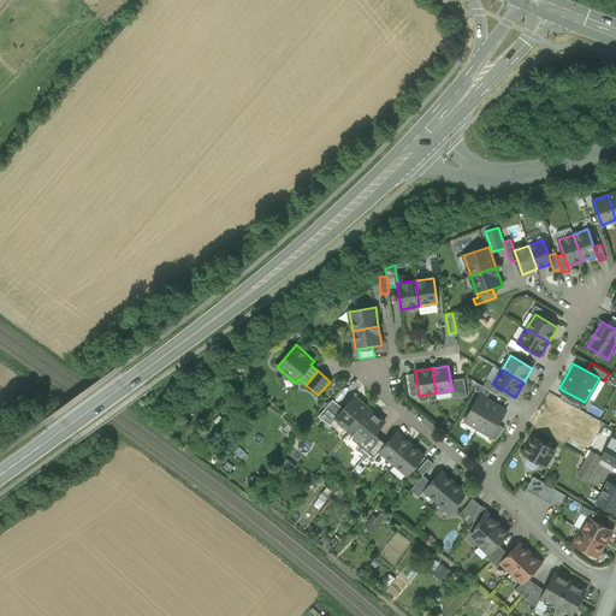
[(580,400),(562,390),(558,396),(576,406),(580,400)]
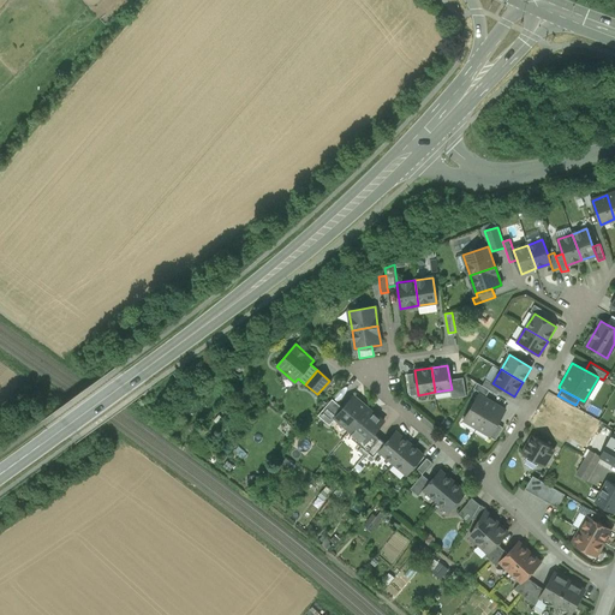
[(477,428),(491,402),(478,395),(464,419),(477,428)]
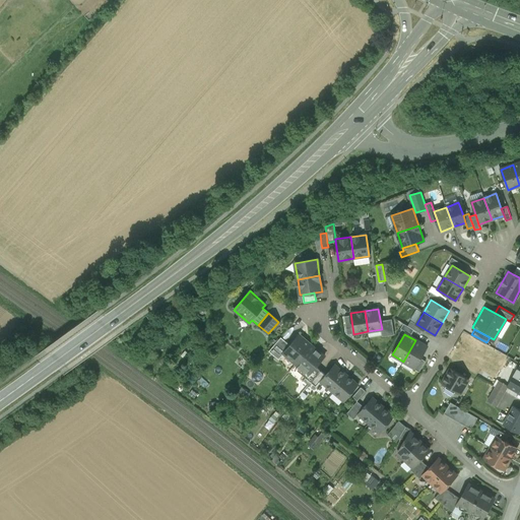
[(312,345),(300,335),(290,345),(283,353),(296,364),(312,345)]
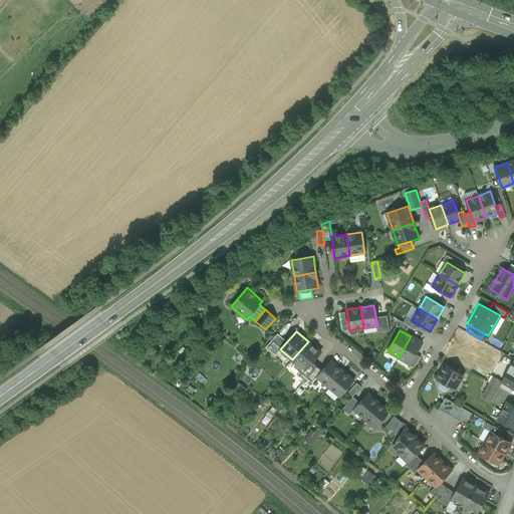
[(280,349),(287,341),(278,333),(266,347),(275,355),(280,349)]
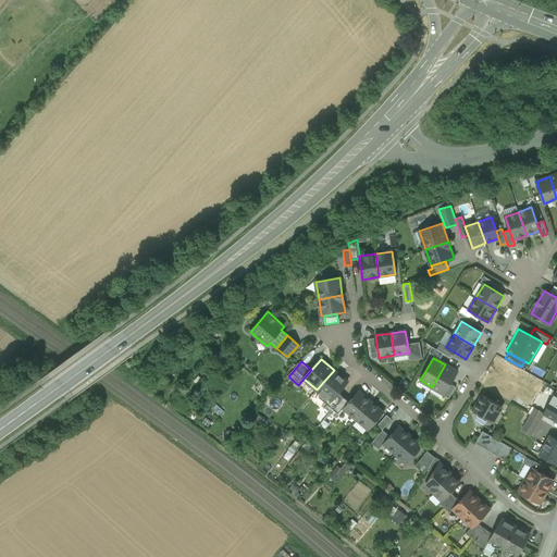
[(444,394),(458,372),(445,364),(432,387),(444,394)]
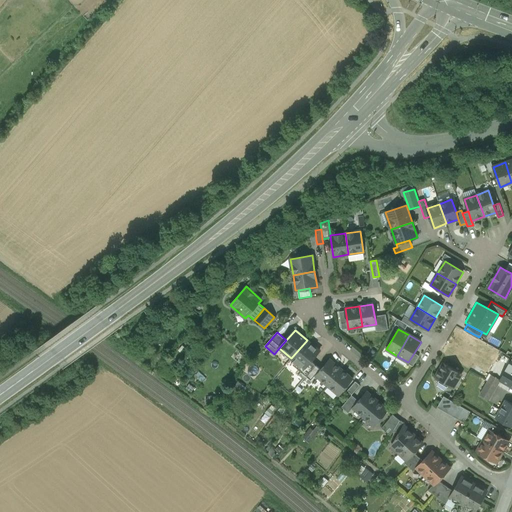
[(320,351),(307,340),(291,358),(304,369),(311,361),(320,351)]
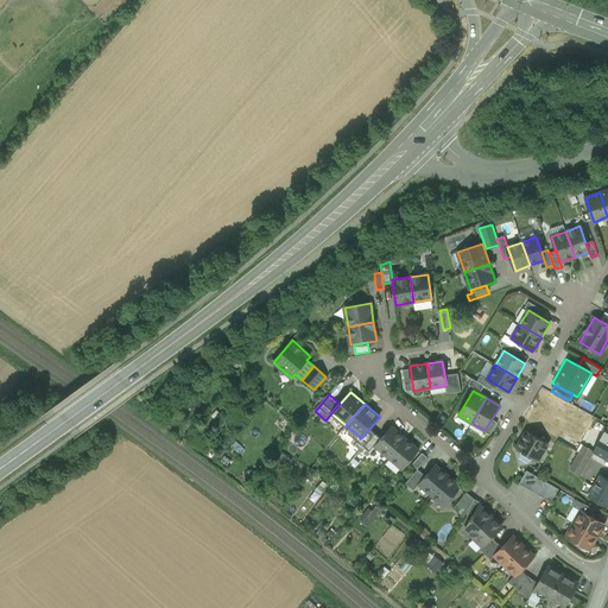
[(375,447),(390,458),(406,439),(391,428),(381,439),(375,445),(375,447)]
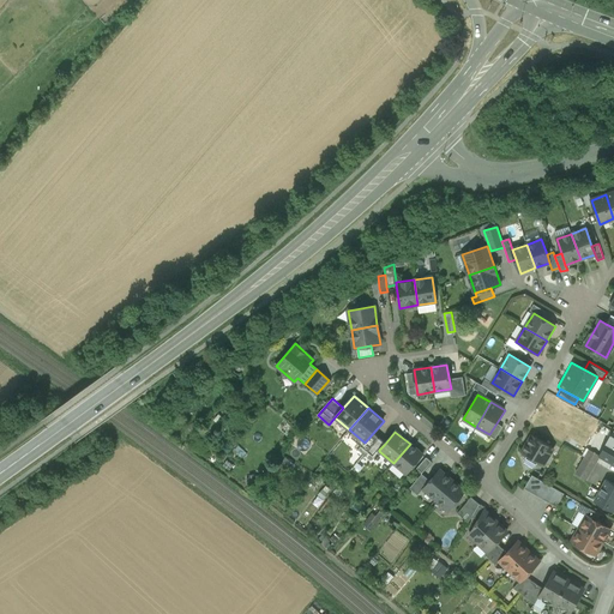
[(365,455),(379,438),(373,433),(365,443),(359,449),(365,455)]
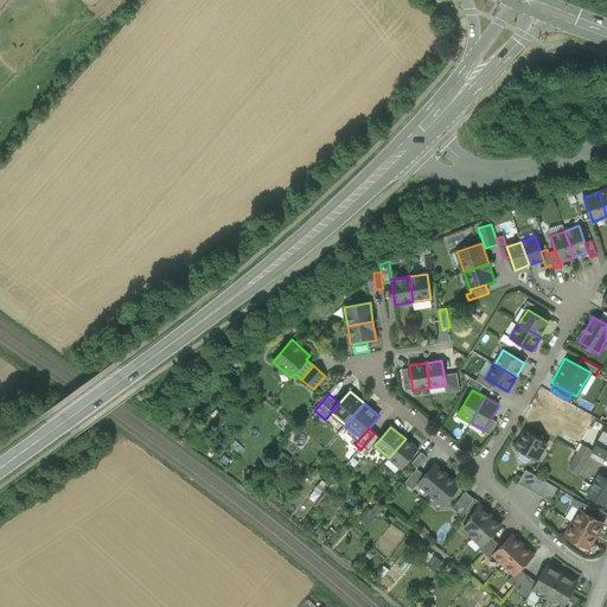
[(537,459),(547,443),(525,430),(516,446),(521,449),(519,453),(530,459),(532,457),(537,459)]
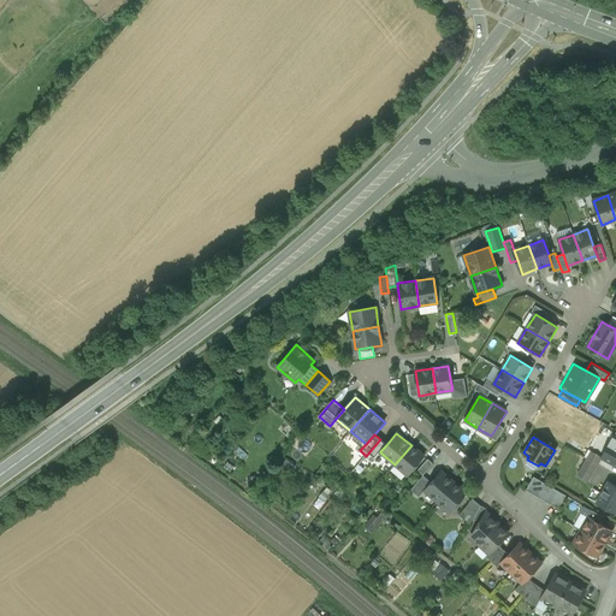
[(386,445),(380,439),(366,456),(373,462),(380,452),(380,451),(386,445)]
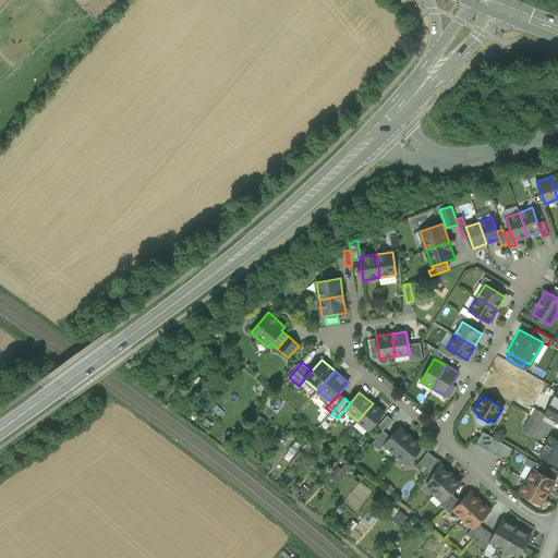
[(358,421),(370,431),(384,413),(373,403),(358,421)]
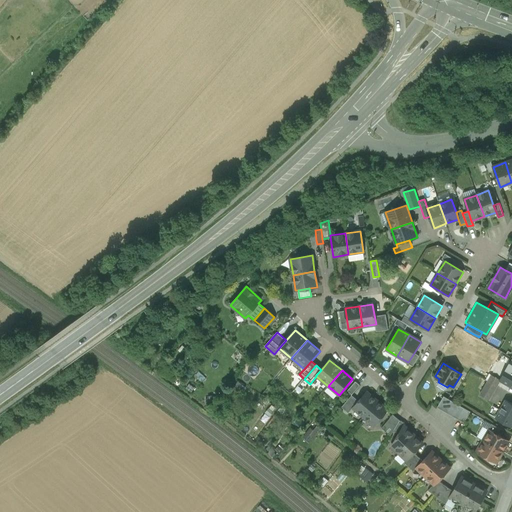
[(479,396),(491,400),(499,378),(487,374),(479,396)]
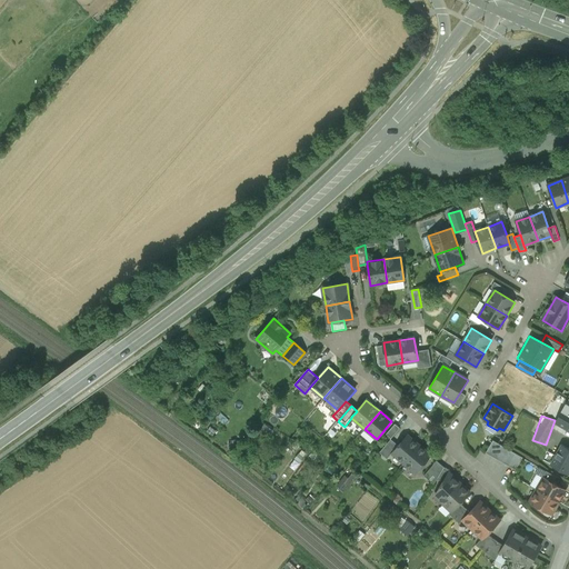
[(390,438),(399,427),(393,422),(385,433),(390,438)]
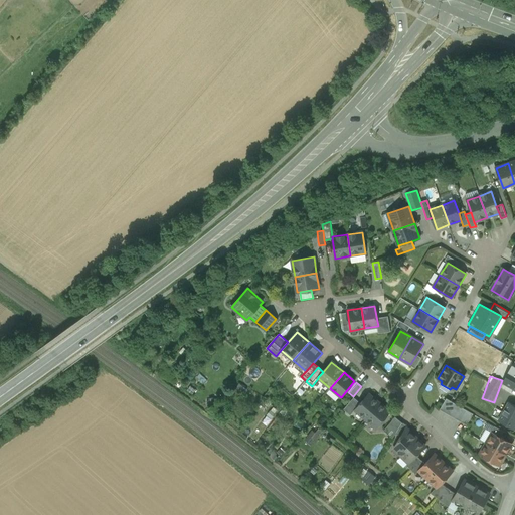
[(365,419),(379,403),(368,394),(355,410),(365,419)]
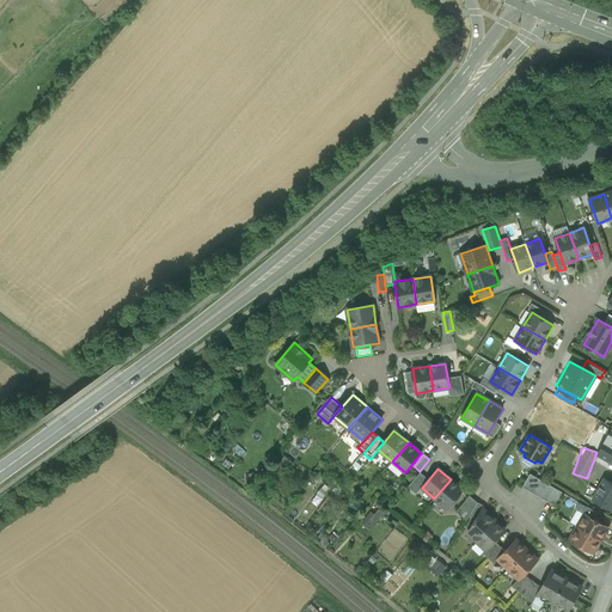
[(528,491),(537,477),(530,473),(522,487),(528,491)]
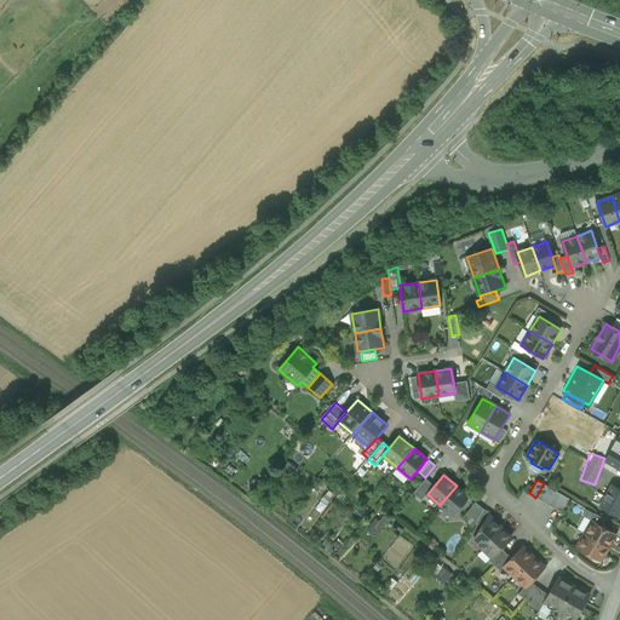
[(543,501),(550,487),(544,483),(535,498),(543,501)]
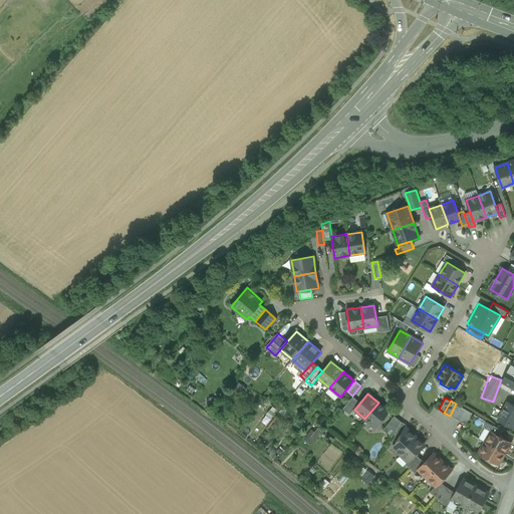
[(375,428),(390,412),(378,403),(364,419),(375,428)]
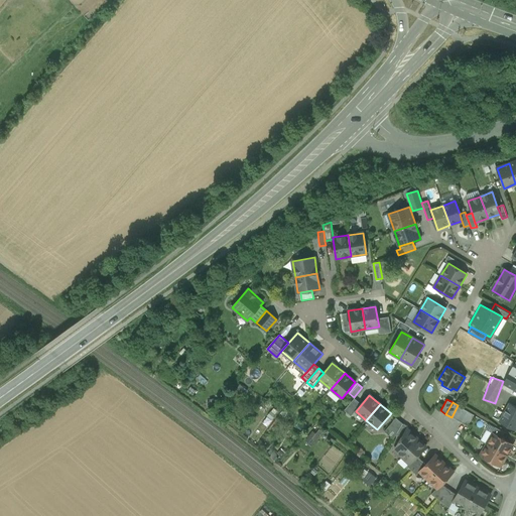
[(457,420),(464,409),(458,405),(452,417),(457,420)]
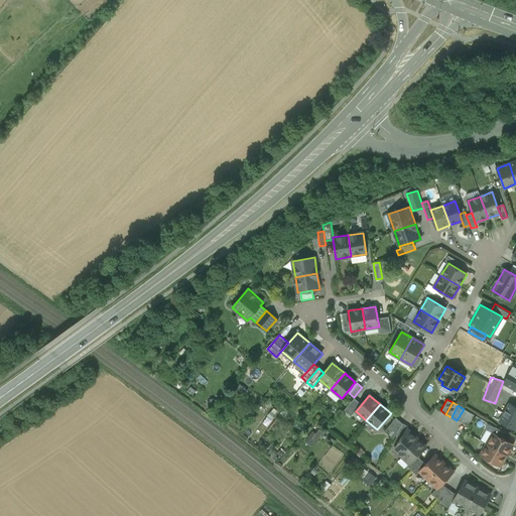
[(515,407),(512,405),(502,422),(515,430),(515,407)]
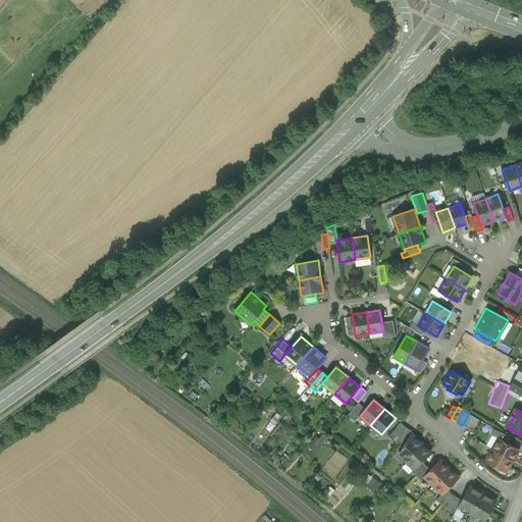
[(467,428),(474,417),(469,414),(462,425),(467,428)]
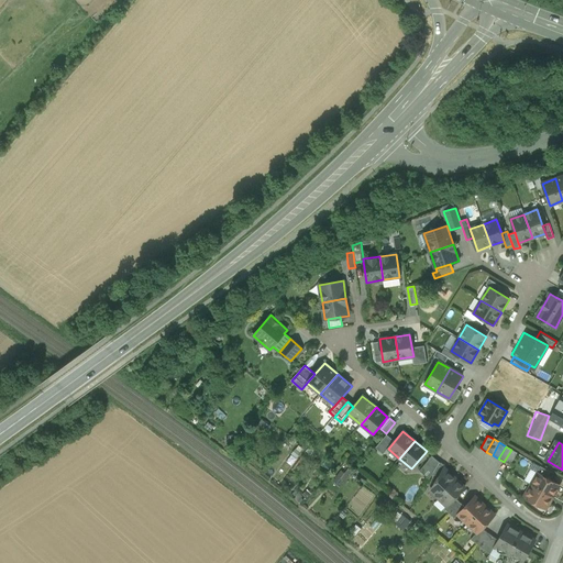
[(510,465),(517,453),(511,450),(504,462),(510,465)]
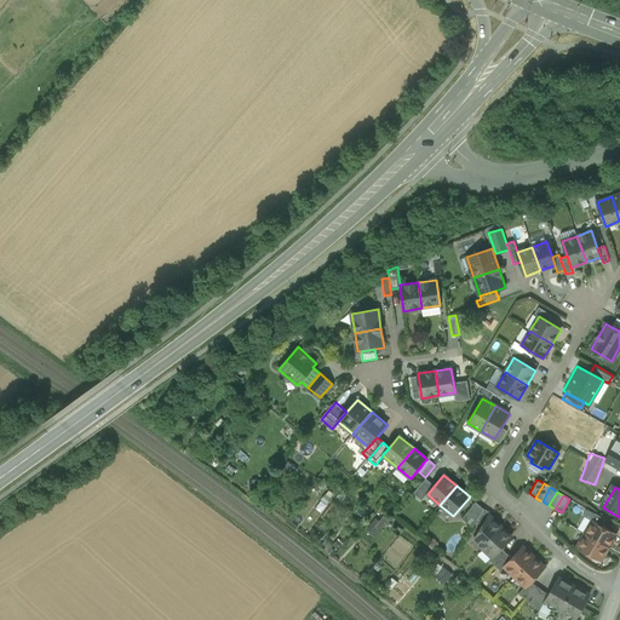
[(585,517),(602,527),(606,520),(587,509),(584,516),(585,517)]
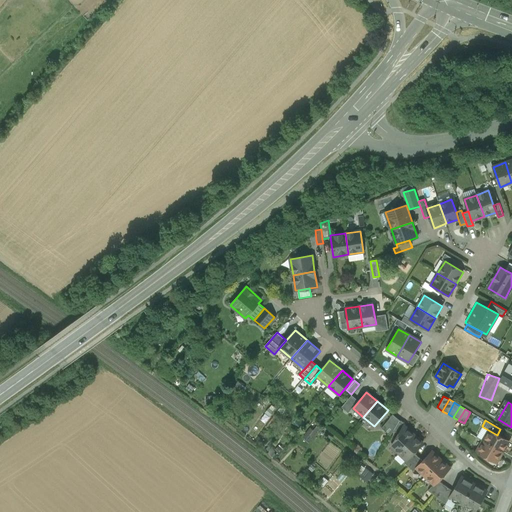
[(311,425),(302,437),(309,441),(317,429),(311,425)]
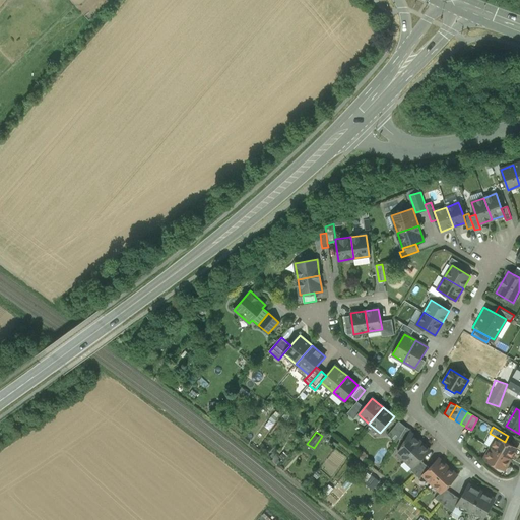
[(405,460),(421,443),(410,432),(397,453),(405,460)]
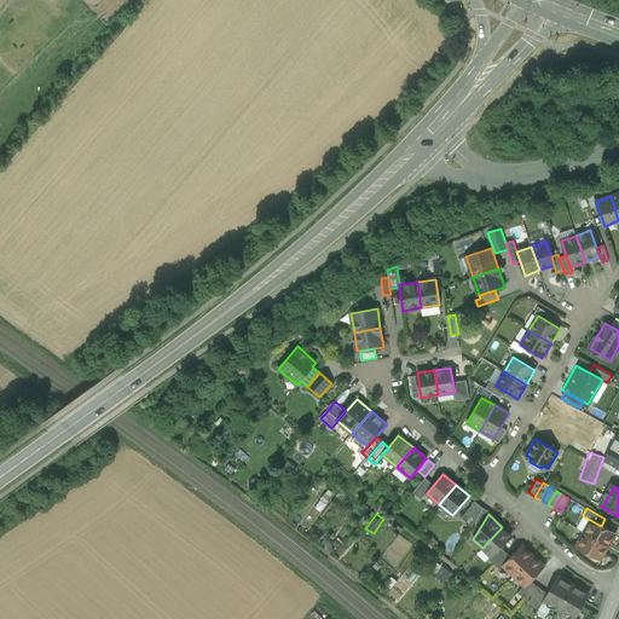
[(584,516),(577,528),(584,533),(608,547),(615,533),(601,526),(584,516)]
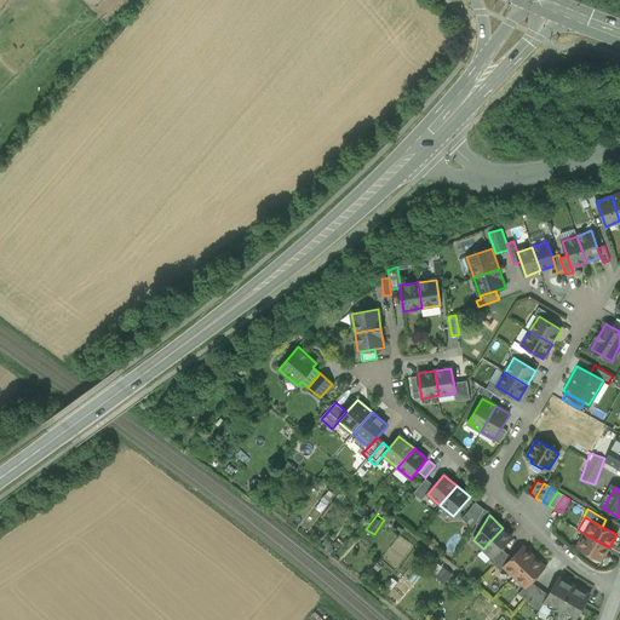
[(512,537),(503,528),(483,549),(492,558),(512,537)]
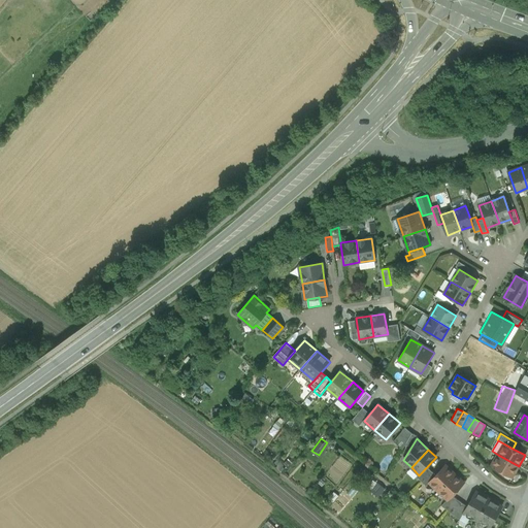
[(519,466),(498,455),(492,465),(512,477),(519,466)]
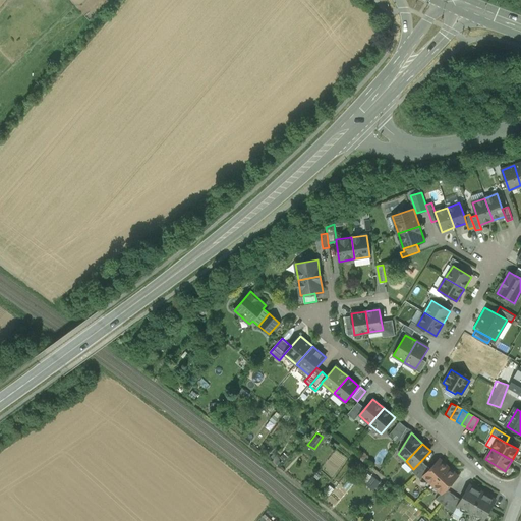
[(449,468),(440,459),(423,476),(432,484),(449,468)]
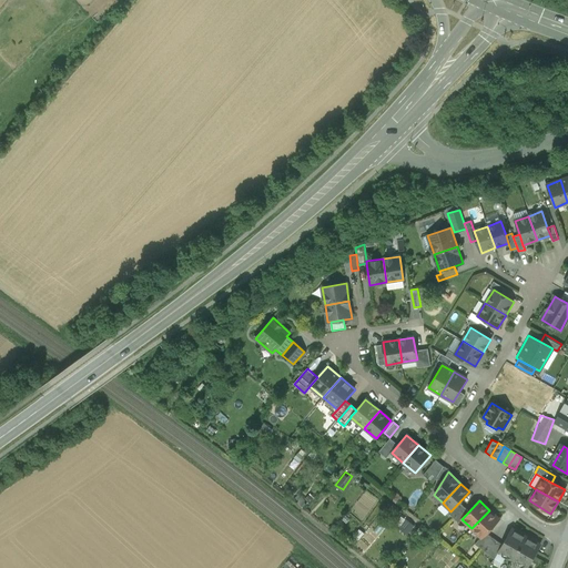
[(499,519),(489,510),(472,528),(482,538),(499,519)]
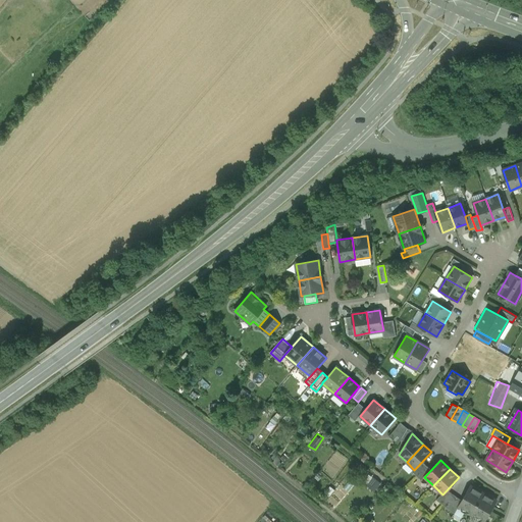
[(373,477),(367,485),(374,490),(380,482),(373,477)]
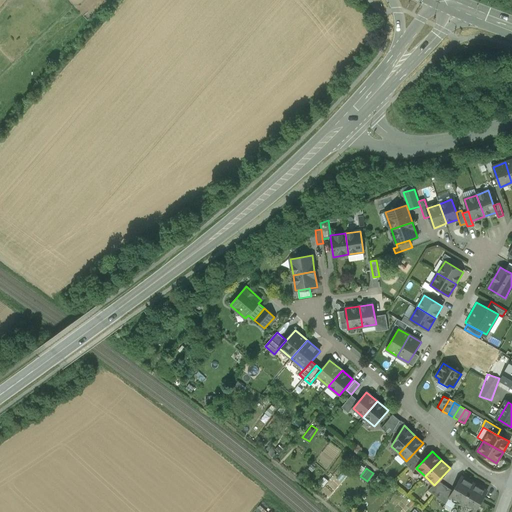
[(462,505),(474,484),(461,476),(449,497),(462,505)]
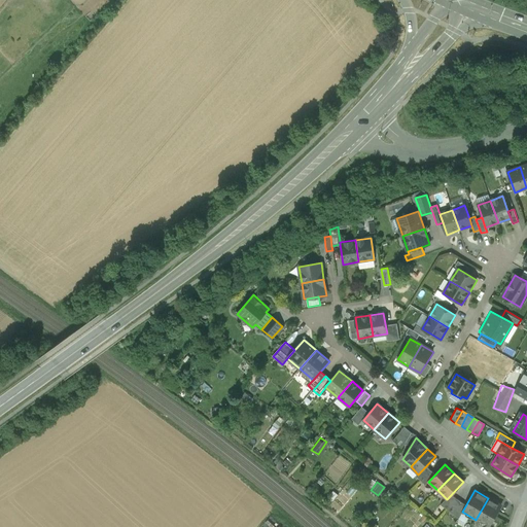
[(488,526),(489,526),(501,505),(488,498),(476,520),(488,526)]
